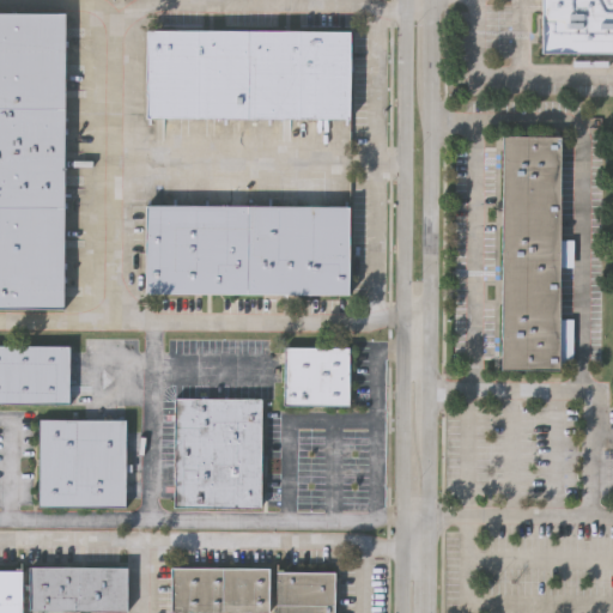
[(612,0),(612,52),(544,52),(544,0),(612,0)]
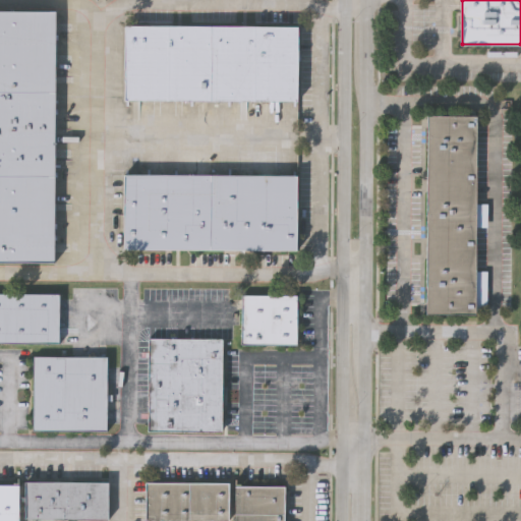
[(54,261),(0,259),(0,9),(55,9),(54,261)]
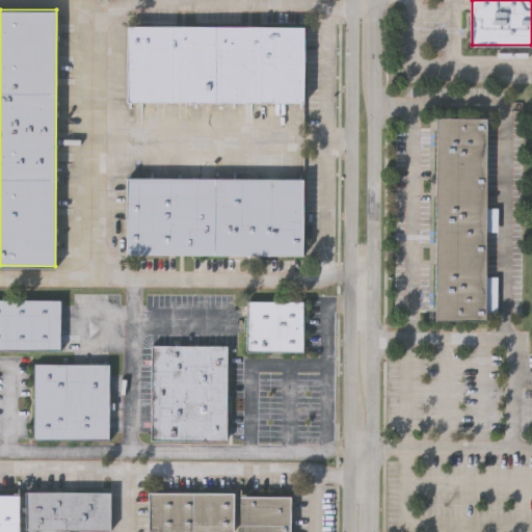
[(128,24),(303,25),(302,102),(128,101),(128,24)]
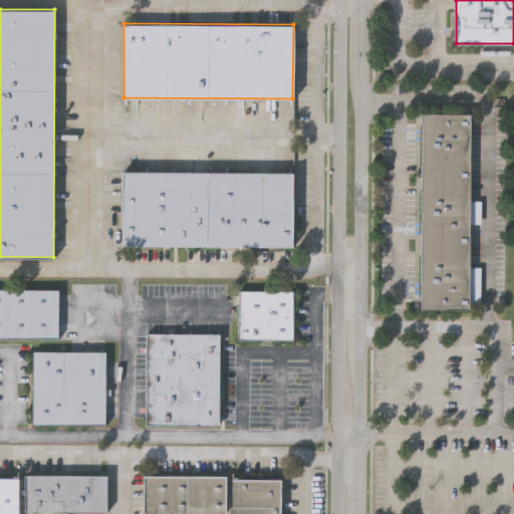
[(416,111),(468,112),(465,307),(415,307),(416,111)]
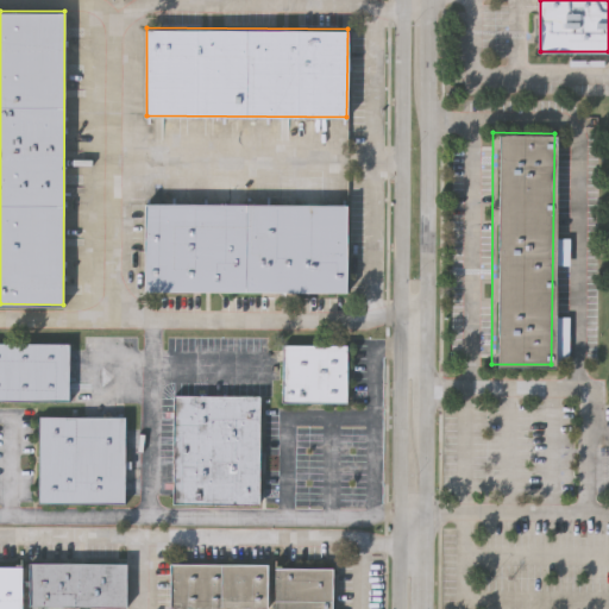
[(142,288),(143,201),(345,202),(345,289),(142,288)]
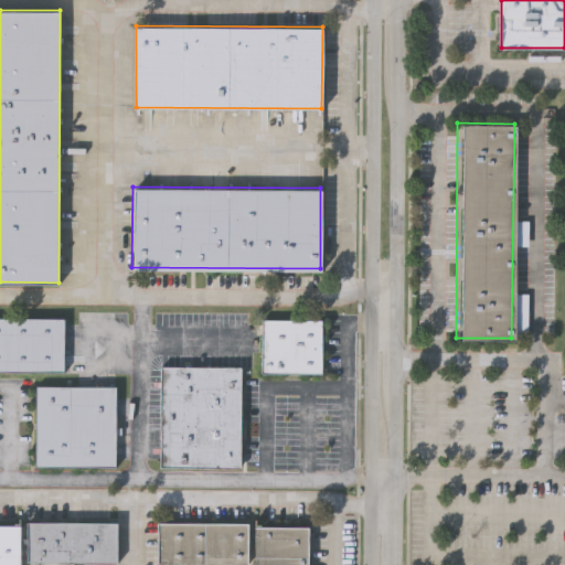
[(65,369),(0,369),(0,317),(65,318),(65,369)]
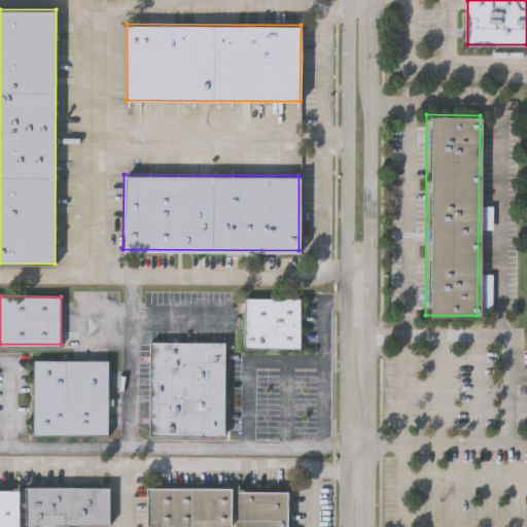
[(246,295),(301,295),(301,345),(246,344),(246,295)]
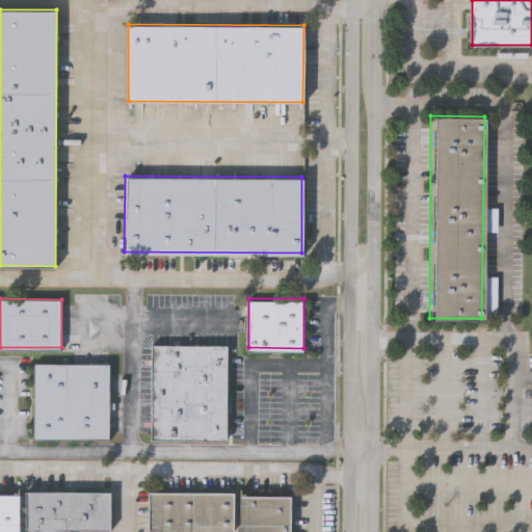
[(227,344),(227,437),(152,436),(153,343),(227,344)]
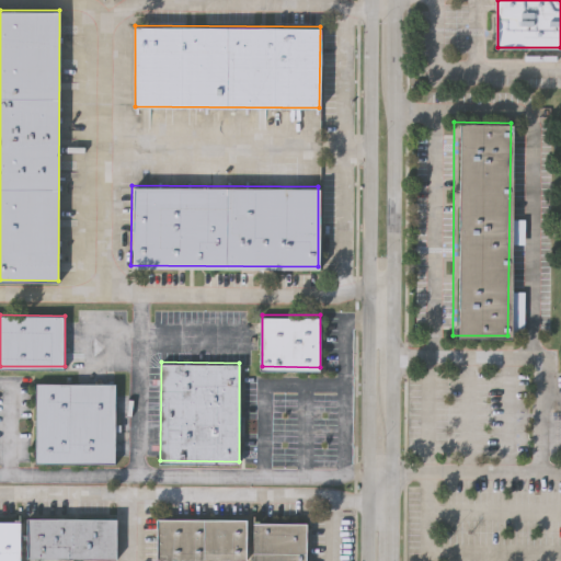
[(116,382),(115,460),(36,459),(36,382),(116,382)]
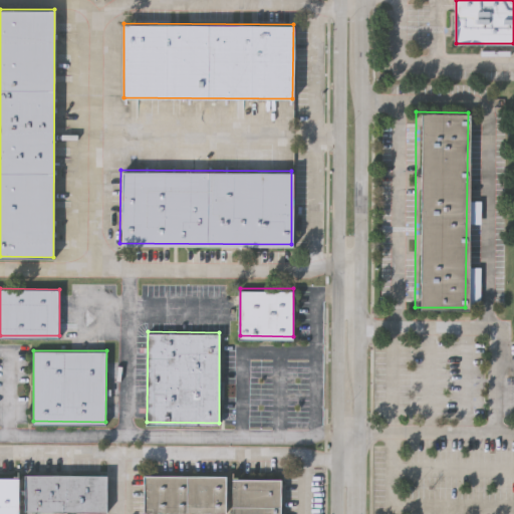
[(105,476),(105,513),(25,512),(25,476),(105,476)]
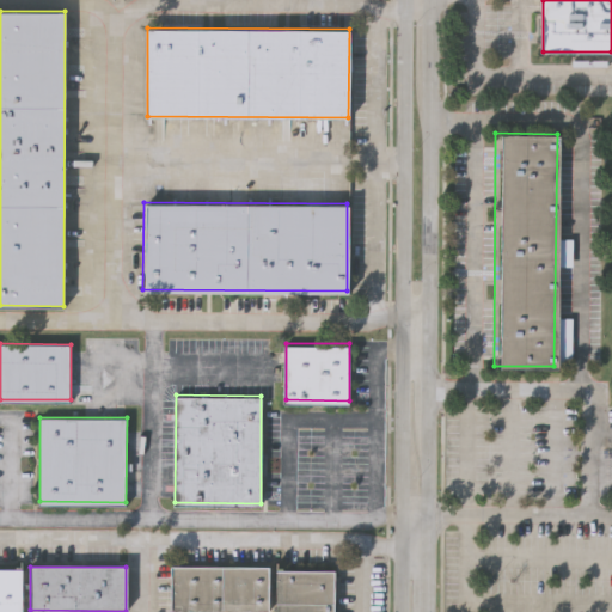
[(268,611),(171,611),(171,568),(268,568),(268,611)]
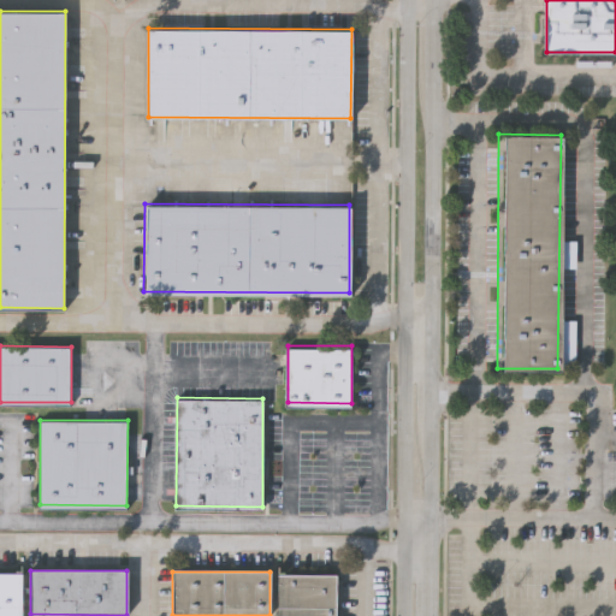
[(0,615),(0,573),(22,573),(22,615),(0,615)]
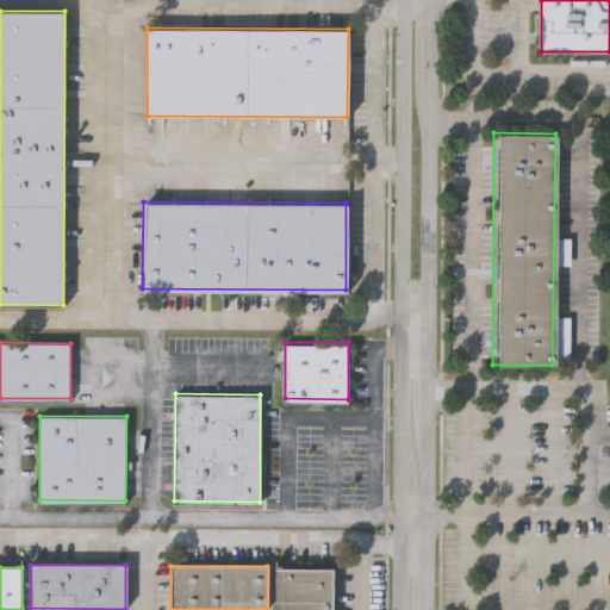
[(331,567),(331,609),(273,609),(274,567),(331,567)]
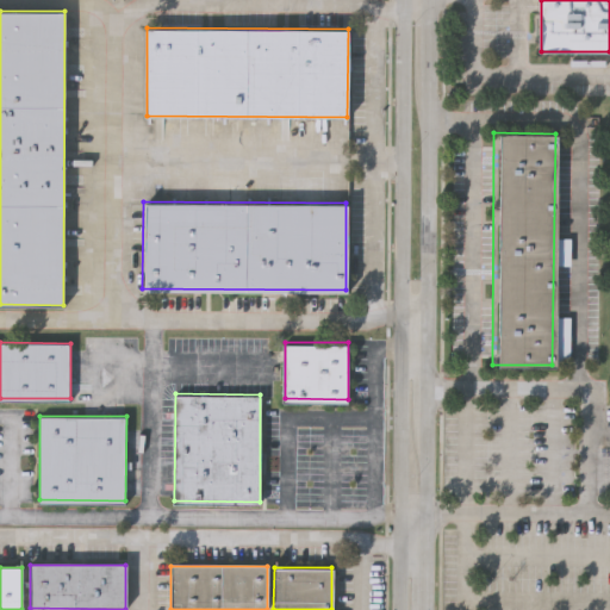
All buildings are outlined.
